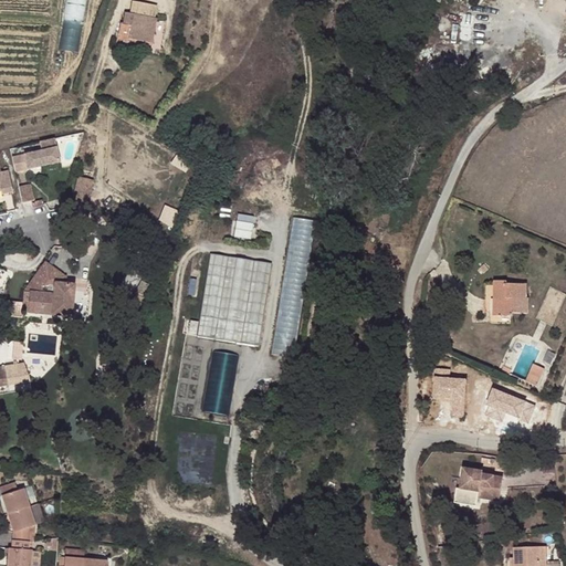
[(119,34),(156,39),(159,14),(126,10),(125,22),(122,22),(119,34)]
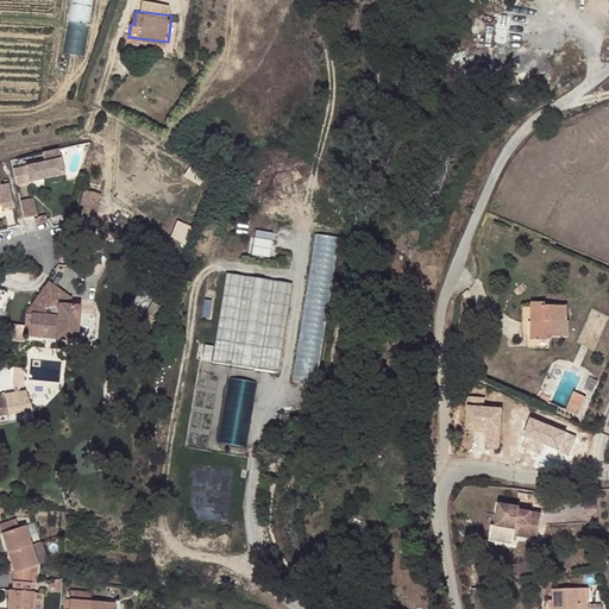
[(62,159),(27,168),(31,182),(66,175),(62,159)]
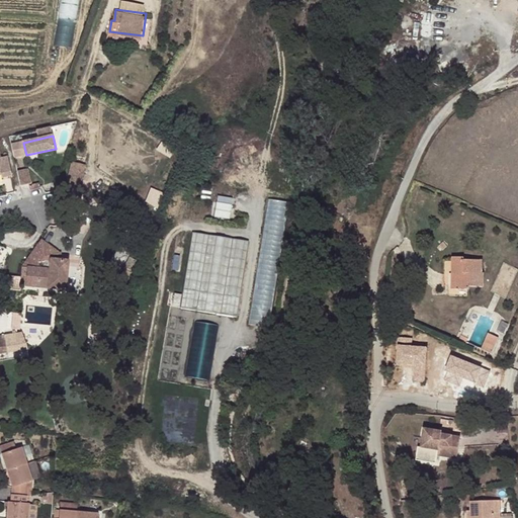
[(26,155),(23,143),(11,145),(15,158),(26,155)]
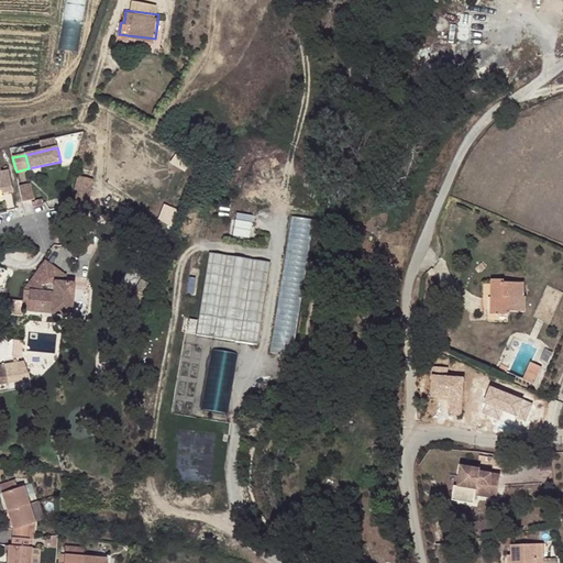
[(0,190),(0,192),(12,189),(8,170),(1,172),(0,170),(0,190)]
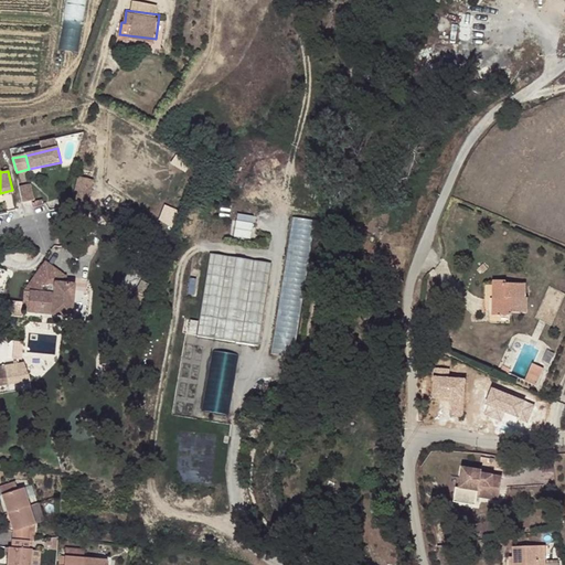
[(75,198),(89,200),(94,178),(80,174),(75,198)]
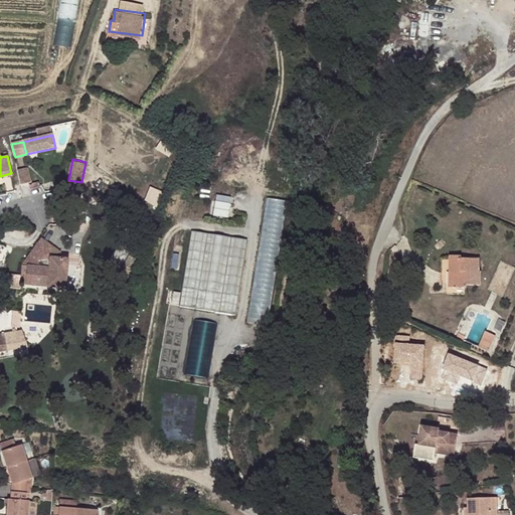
[(30,166),(19,168),(21,182),(33,180),(30,166)]
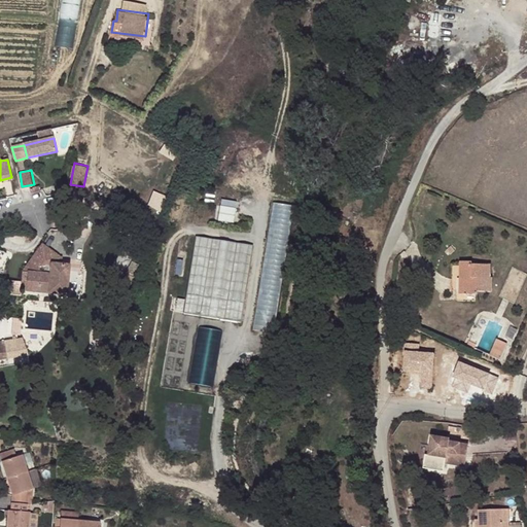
[(156,189),(149,204),(162,210),(169,196),(156,189)]
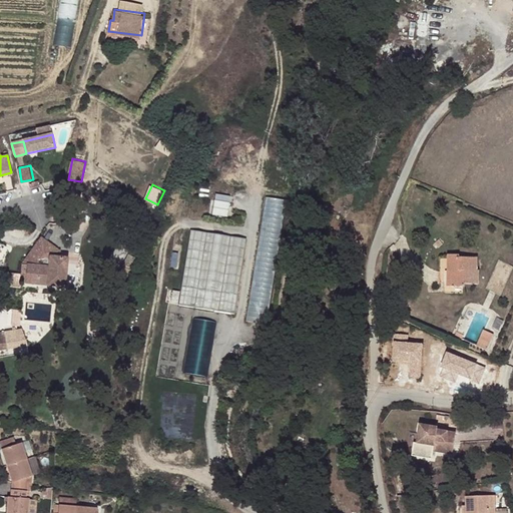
[(229,216),(233,194),(216,192),(213,213),(229,216)]
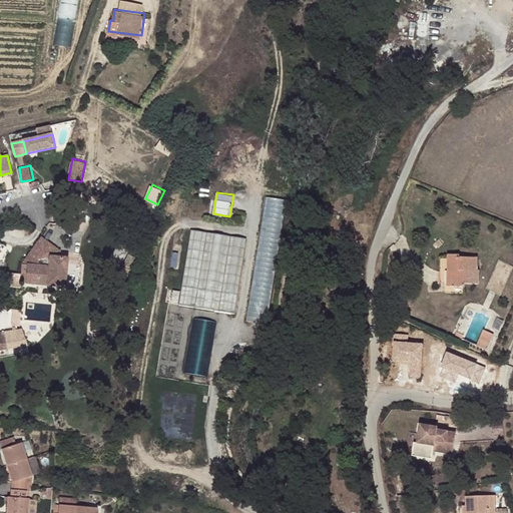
[(272,322),(286,197),(266,195),(250,320),(272,322)]
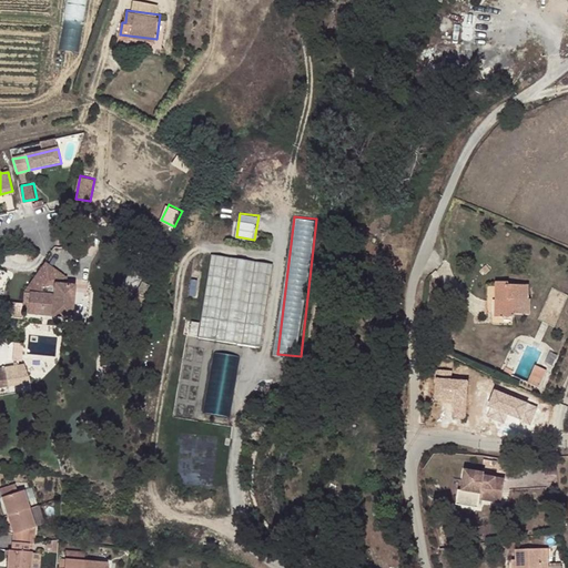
[(262,345),(273,261),(212,253),(201,336),(262,345)]
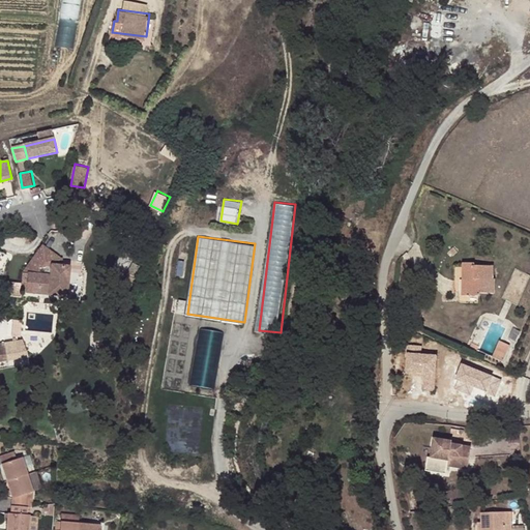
[(67,266),(55,265),(55,261),(52,258),(54,255),(39,245),(22,273),(26,274),(25,293),(65,296),(67,266)]
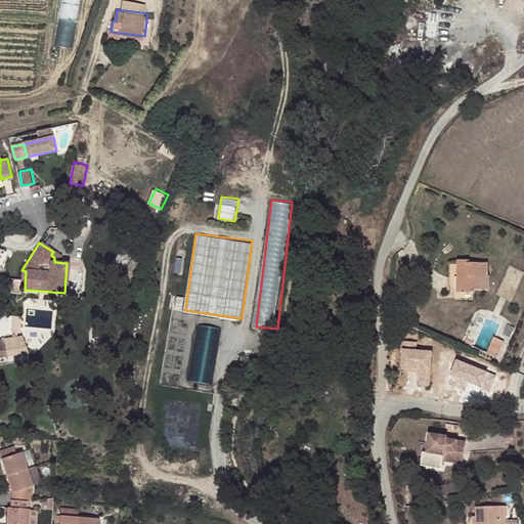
[(470,259),(455,258),(455,262),(447,261),(446,284),(453,285),(454,277),(460,277),(459,291),(475,293),(475,287),(488,288),(488,274),(483,274),(484,262),(469,262),(470,259)]
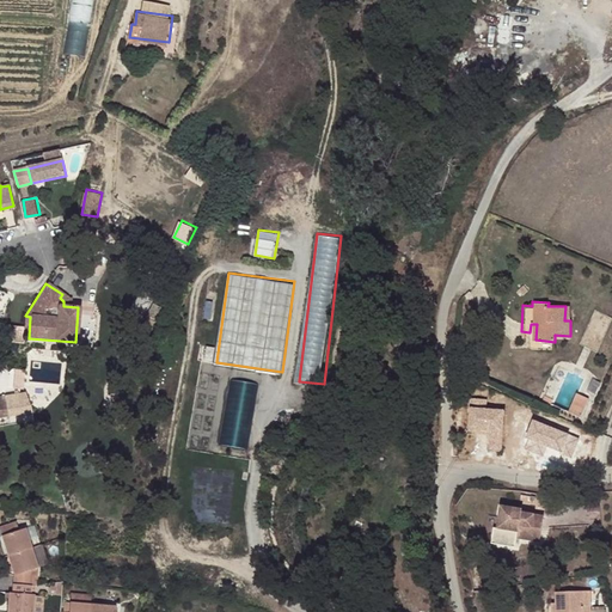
[(224,444),(250,447),(259,381),(233,378),(224,444)]
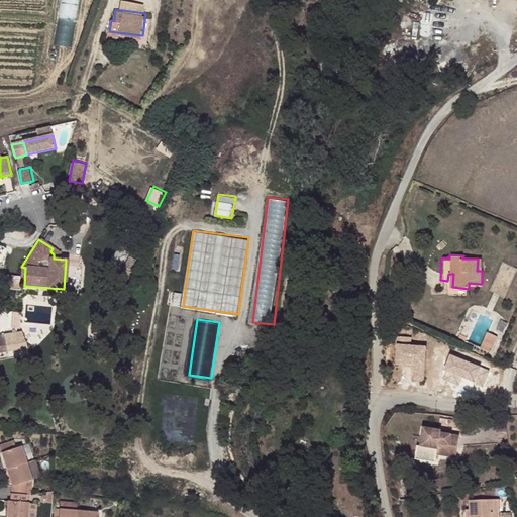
[(496,335),(486,330),(480,344),(479,345),(489,350),(496,335)]
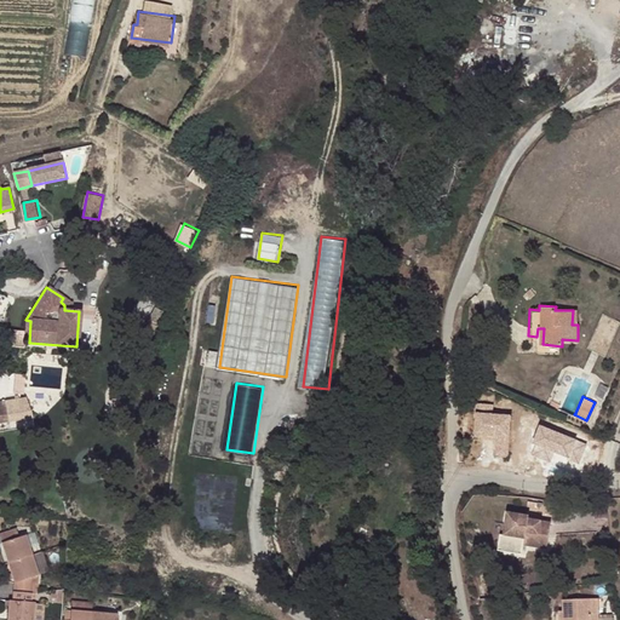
[(0,401),(0,415),(16,413),(13,400),(0,401)]
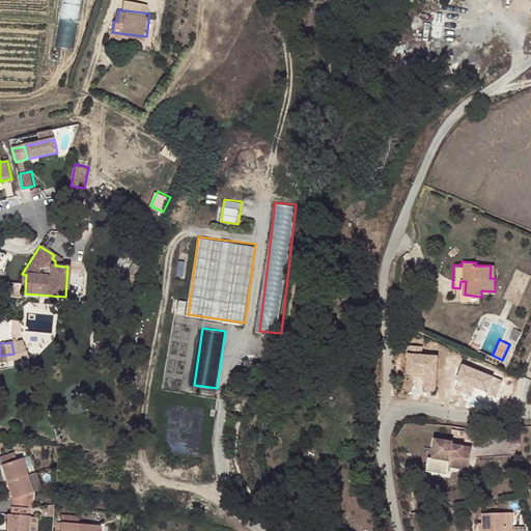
[(465,365),(457,392),(486,398),(487,392),(500,395),(505,375),(465,365)]
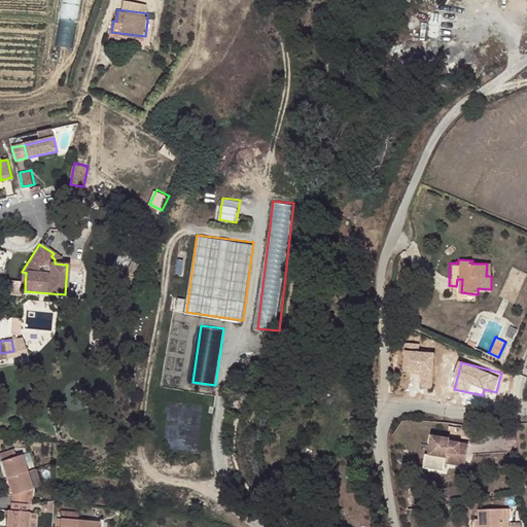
[(510,440),(522,438),(521,429),(508,431),(510,440)]
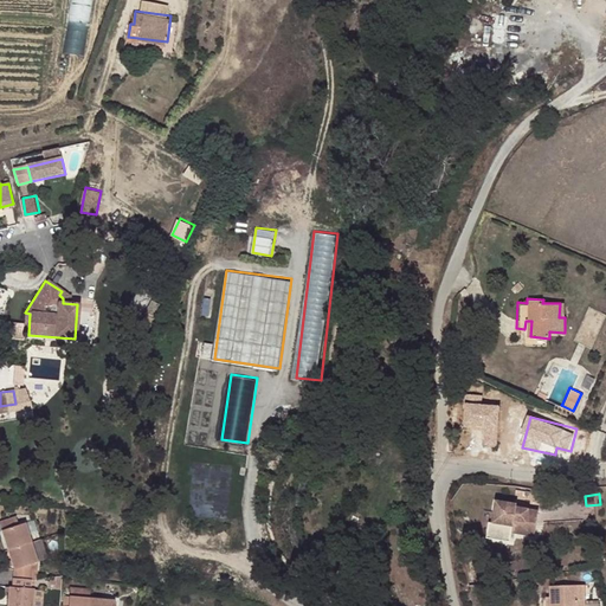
[(520,535),(540,537),(543,514),(523,510),(524,505),(500,502),(496,523),(521,528),(520,535)]
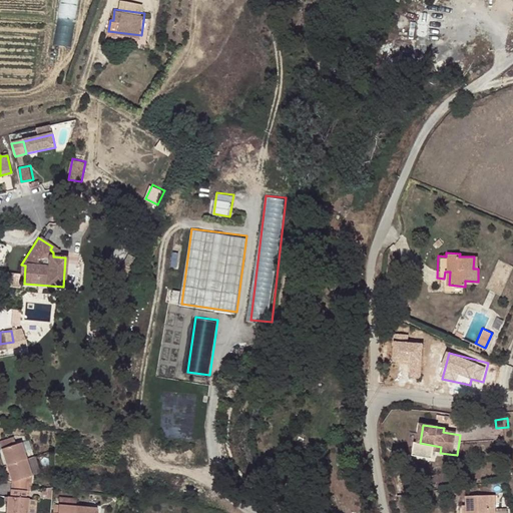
[(6,466),(28,459),(24,442),(16,444),(13,436),(0,440),(0,448),(0,449),(6,466)]
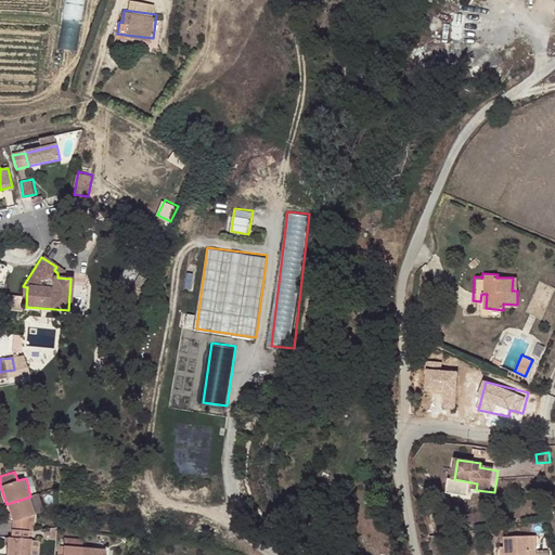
[(11,529),(29,531),(30,514),(36,513),(30,497),(7,504),(12,521),(11,529)]
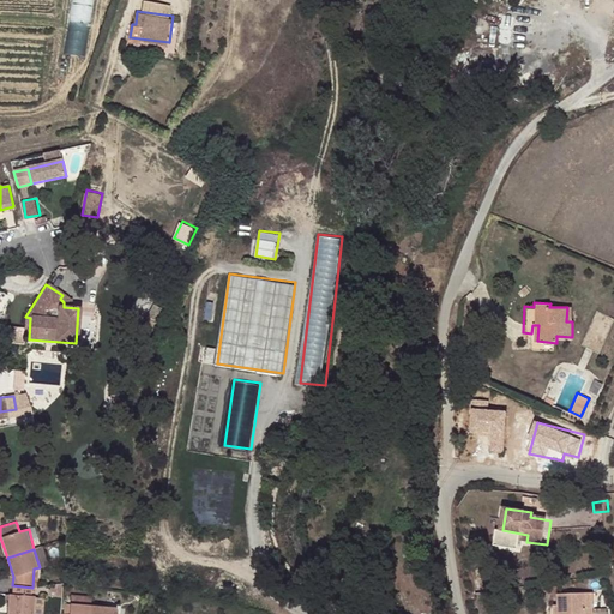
[(7,613),(12,613),(34,613),(35,596),(32,596),(32,588),(12,585),(12,594),(10,594),(7,613)]
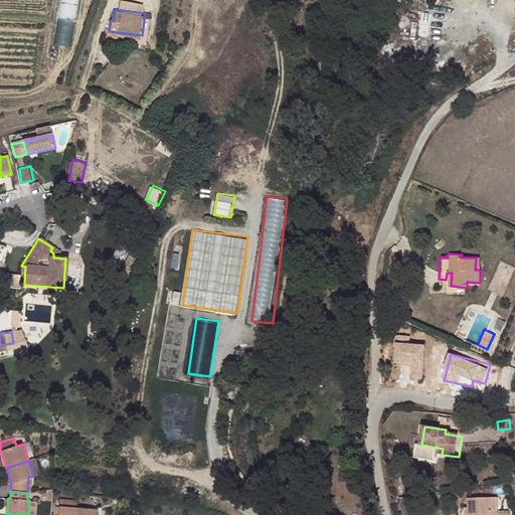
[(498,514),(497,497),(467,499),(467,506),(467,514),(498,514)]
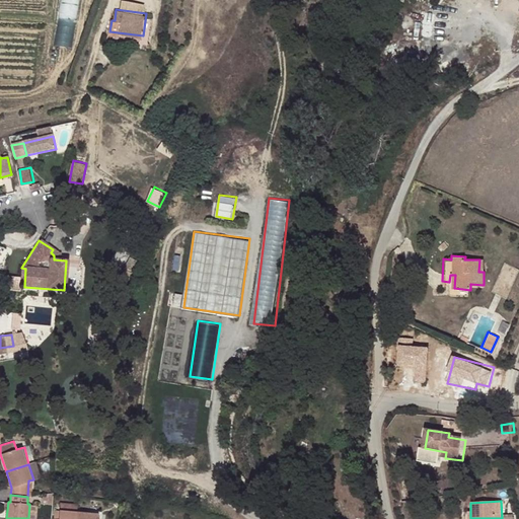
[(76,518),(77,511),(59,509),(58,518),(51,518),(76,518)]
